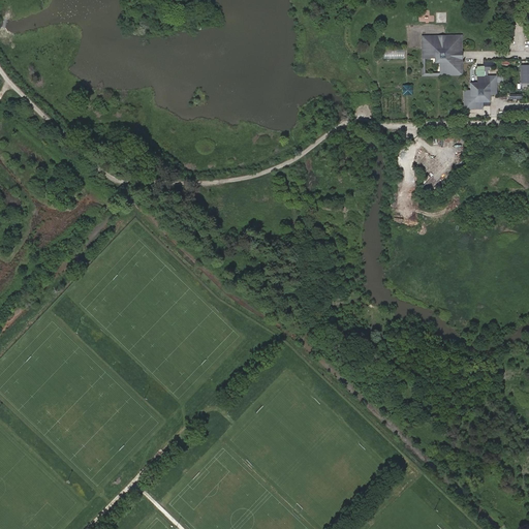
[(436,23),(447,23),(447,12),(437,12),(436,23)]
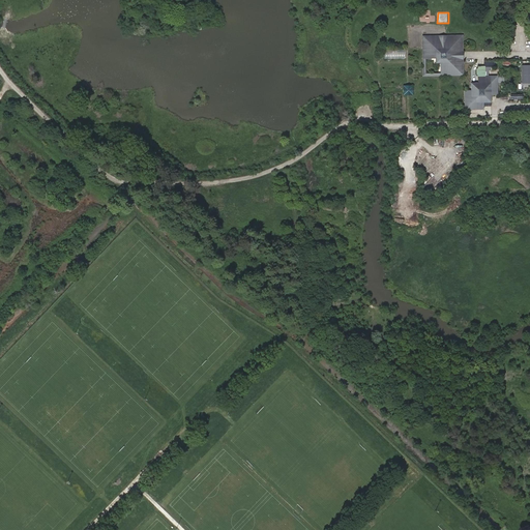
[(463,35),(421,36),(422,76),(464,76),(463,35)]
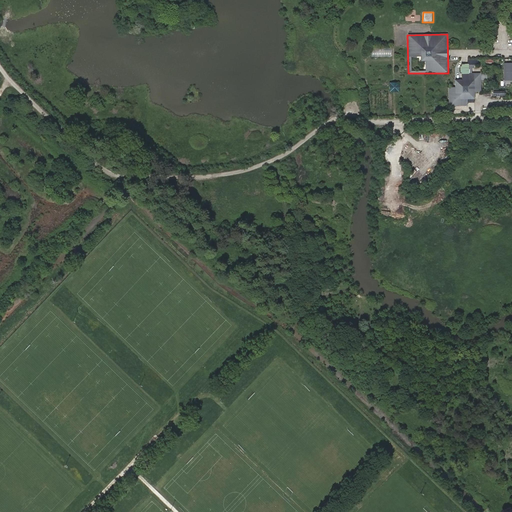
[(390,48),(372,49),(372,57),(391,57),(390,48)]
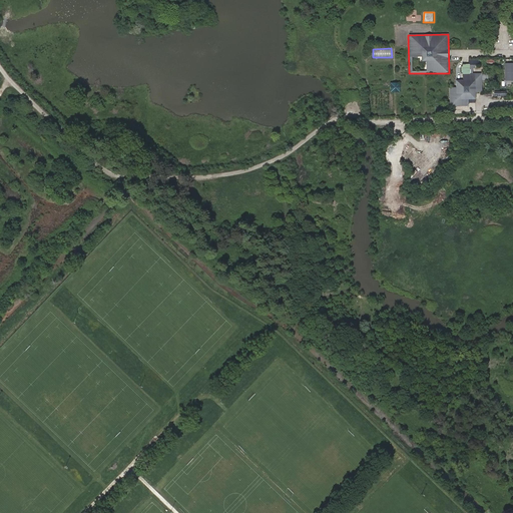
[(450,87),(450,105),(468,105),(468,99),(475,99),(475,92),(481,92),(481,74),(468,74),(468,78),(470,78),(470,80),(462,80),(455,80),(455,87),(450,87)]
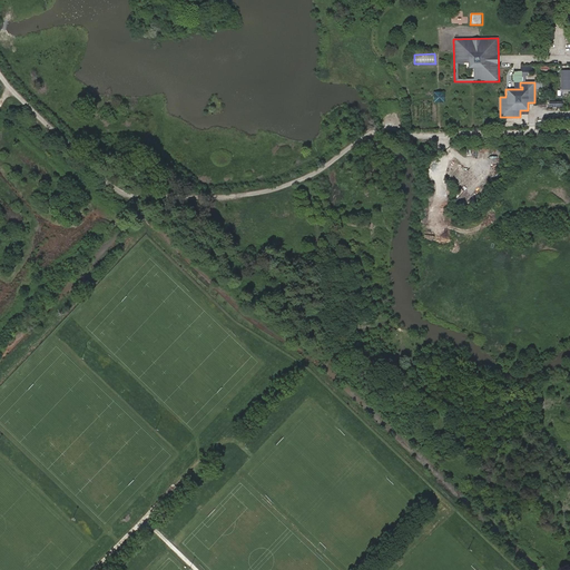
[(444,91),(433,92),(433,102),(444,102),(444,91)]
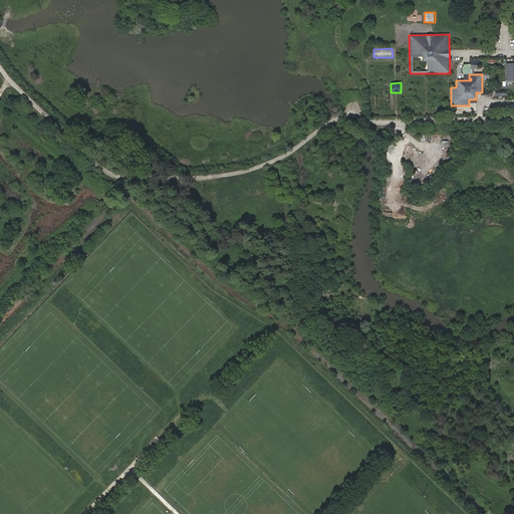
[(184,448),(170,462),(174,467),(188,453),(184,448)]
